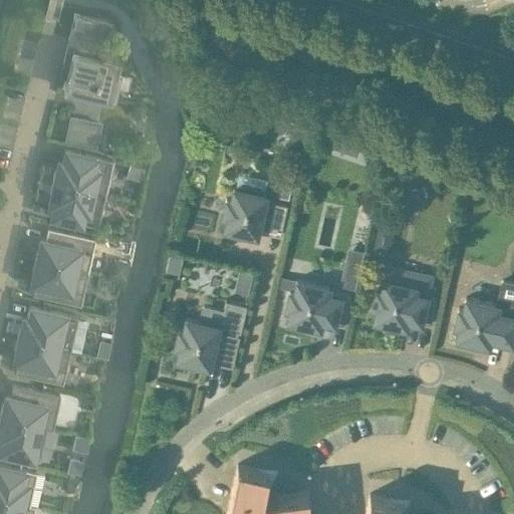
[(70,36),(63,64),(68,66),(62,89),(107,99),(113,100),(118,76),(113,75),(116,61),(94,56),(97,43),(103,44),(108,22),(74,15),(69,36),(70,36)]
